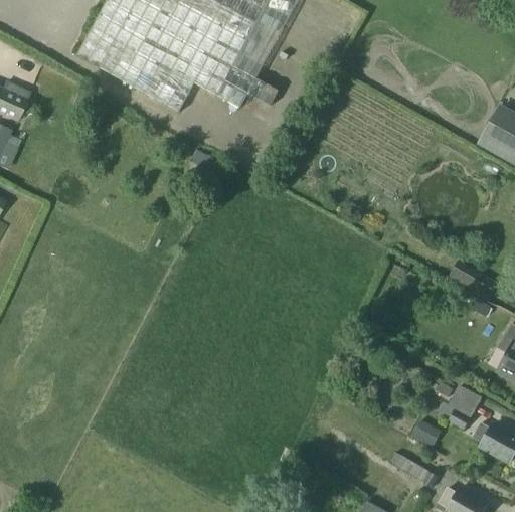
[(105,0),(75,55),(178,111),(193,82),(238,108),(246,93),(269,105),(277,90),(254,77),(296,0),(105,0)]
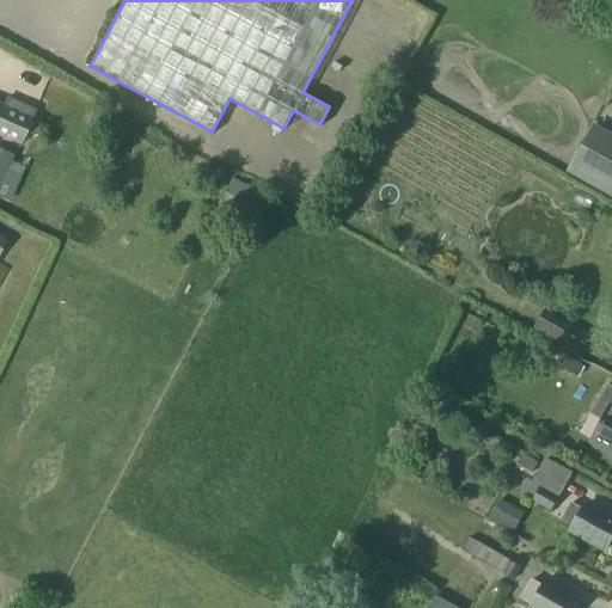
[(0,134),(16,142),(19,143),(35,109),(5,96),(2,104),(0,103),(0,134)]
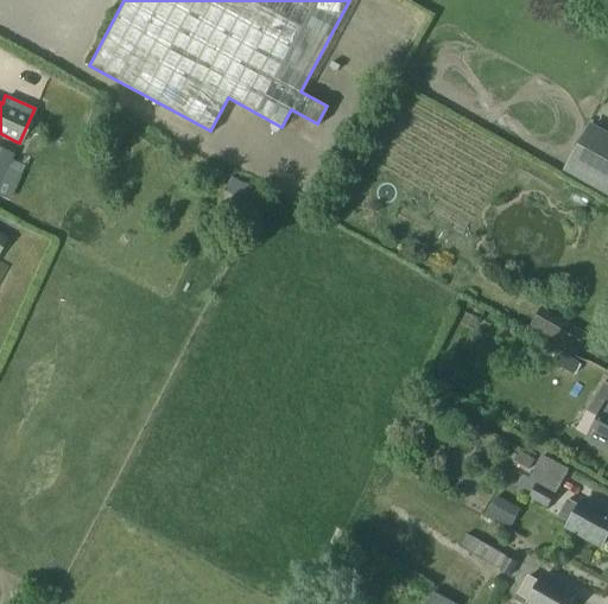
[(607,131),(589,120),(562,169),(607,195),(607,131)]
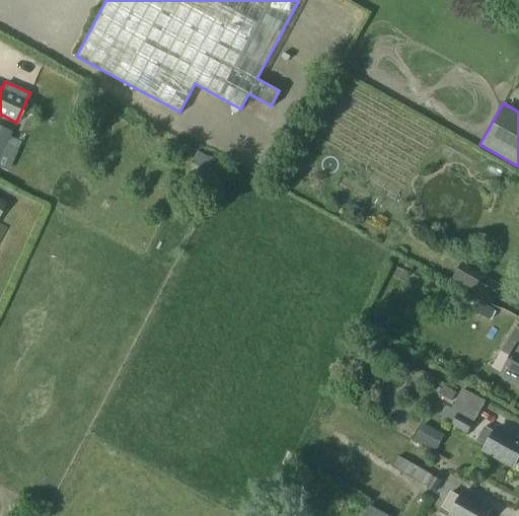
[(0,125),(0,155),(10,160),(21,139),(9,133),(10,131),(0,125)]
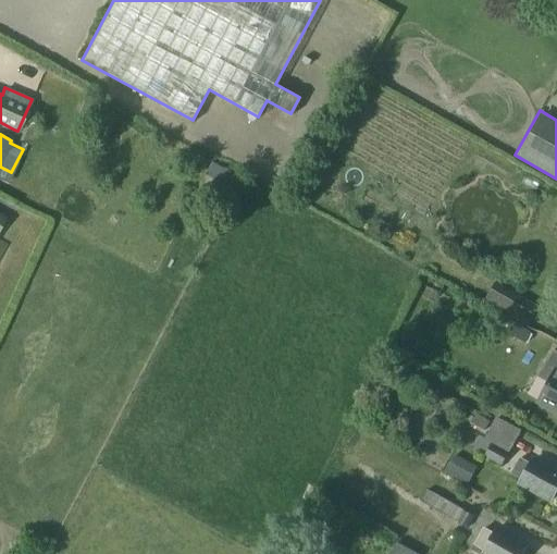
[(536,314),(542,292),(495,279),(490,300),(536,314)]
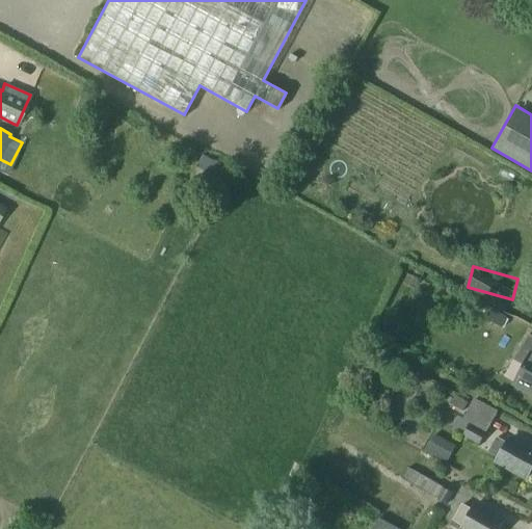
[(531,336),(527,334),(513,359),(523,364),(512,384),(531,393),(531,336)]
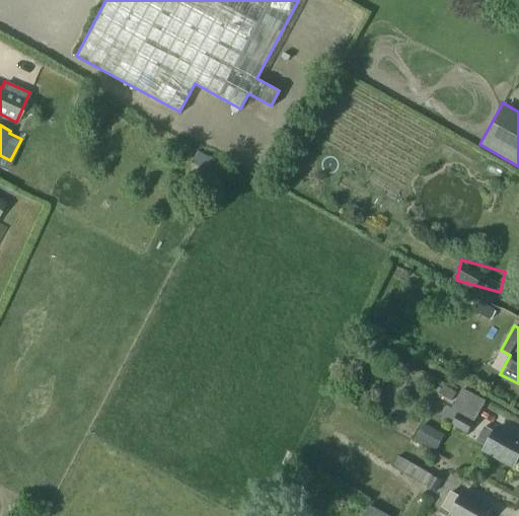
[(453,408),(475,419),(486,399),(463,388),(453,408)]
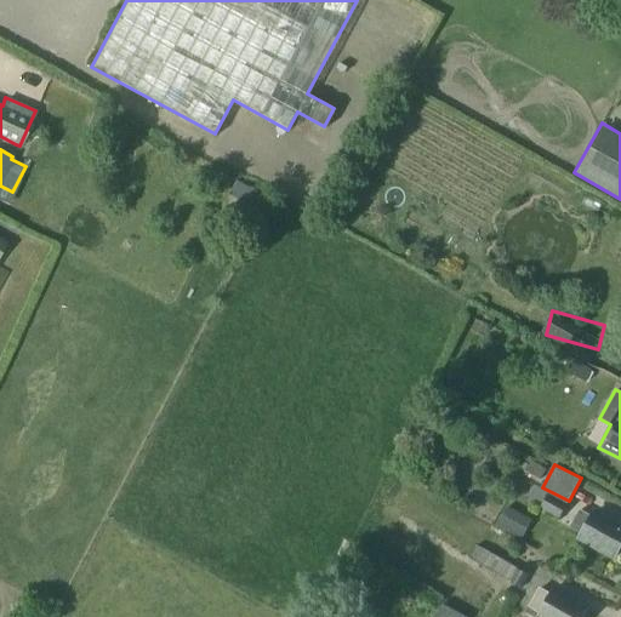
[(534,485),(527,500),(557,516),(564,502),(534,485)]
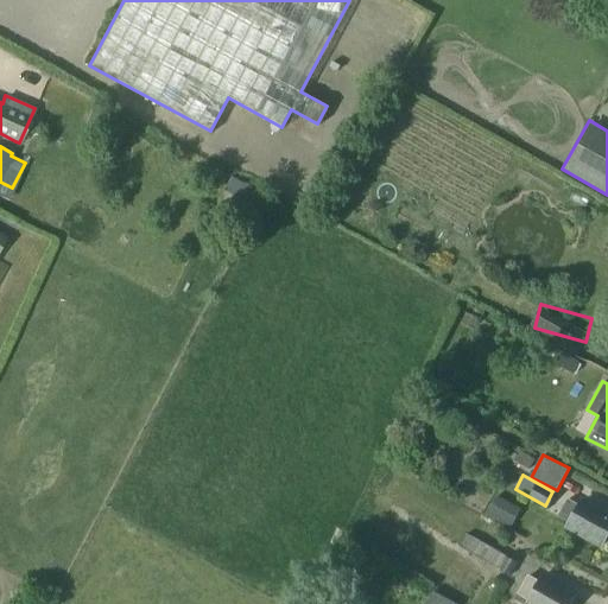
[(485,513),(510,525),(519,507),(494,494),(485,513)]
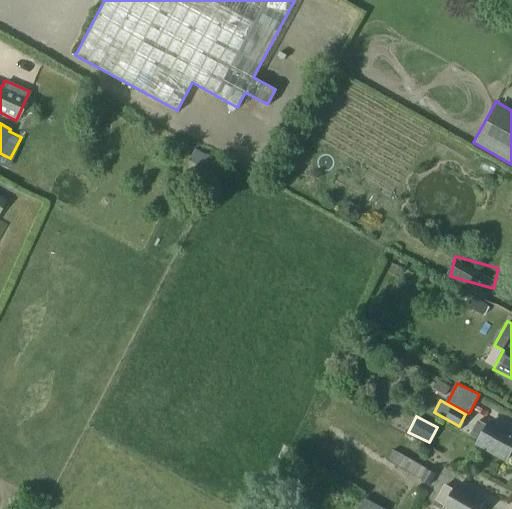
[(476,419),(468,434),(478,439),(476,443),(505,459),(511,445),(511,434),(488,421),(486,425),(476,419)]
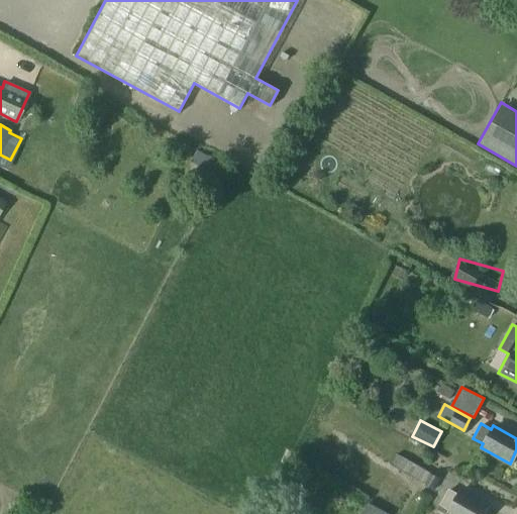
[(396,453),(390,464),(432,488),(438,477),(396,453)]
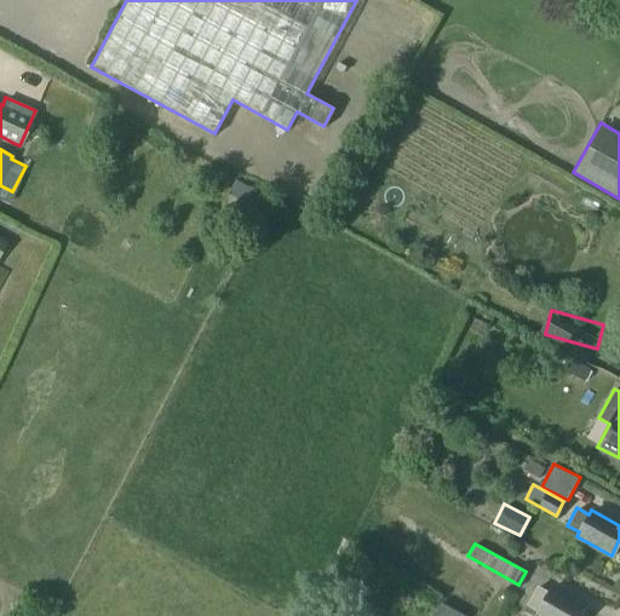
[(538,585),(523,609),(535,615),(537,615),(538,615),(577,615),(584,605),(551,586),(549,591),(538,585)]
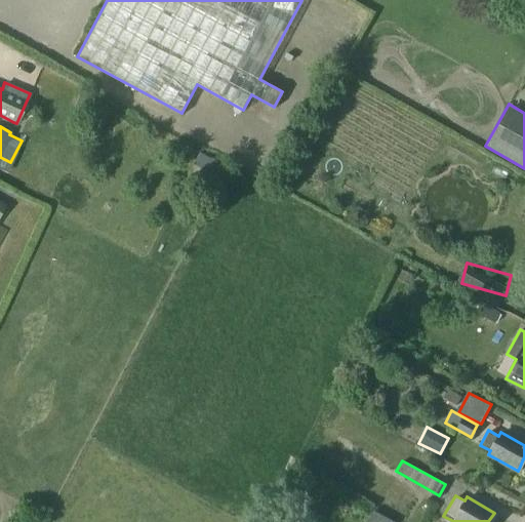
[(364,521),(393,521),(394,521),(371,510),(364,521)]
